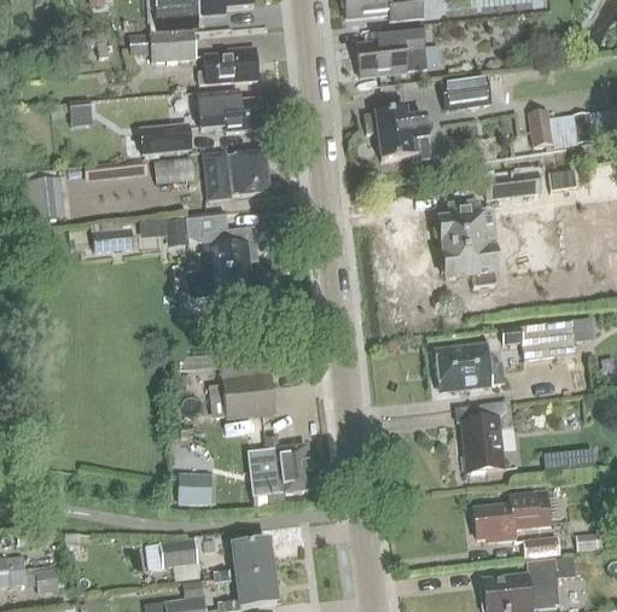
[(173,0),(174,9),(156,10),(157,29),(196,25),(196,27),(197,27),(196,13),(225,11),(223,5),(252,3),(251,0),(173,0)]
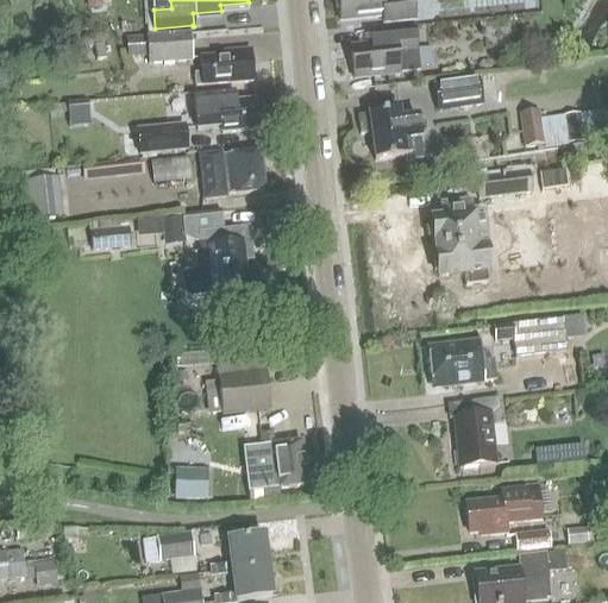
[(339,0),(342,18),(384,13),(384,19),(415,17),(414,0),(339,0)]
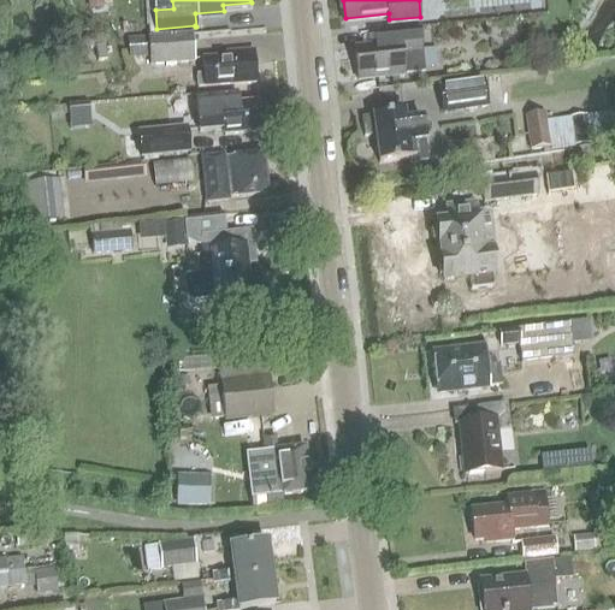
[(420,23),(386,27),(374,28),(377,43),(356,46),(359,76),(425,69),(423,47),(425,46),(423,25),(420,25),(420,23)]
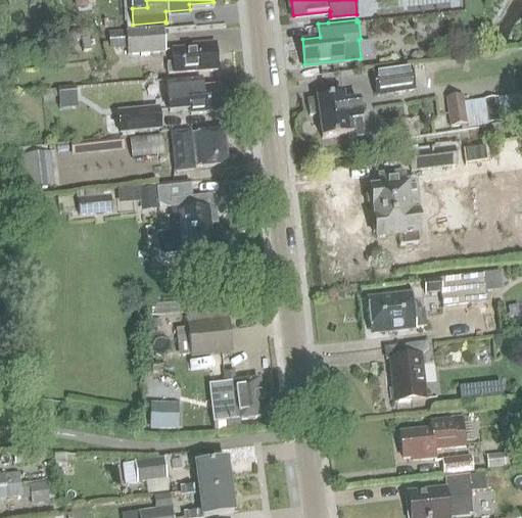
[(165,48),(163,25),(126,28),(128,51),(165,48)]
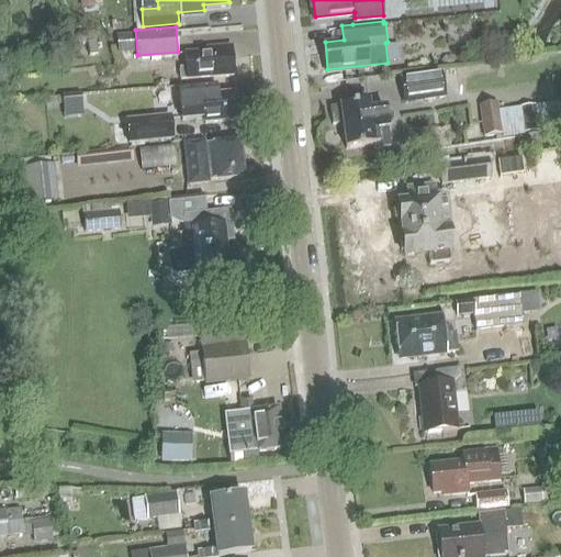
[(180,64),(180,76),(234,73),(232,42),(205,44),(206,48),(186,49),(187,64),(180,64)]
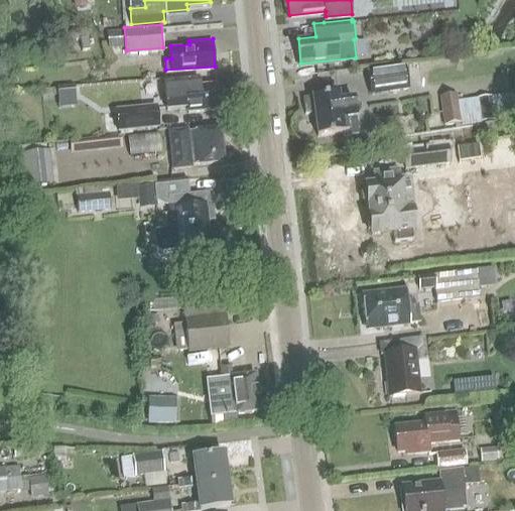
[(368,69),(371,91),(410,86),(407,64),(368,69)]
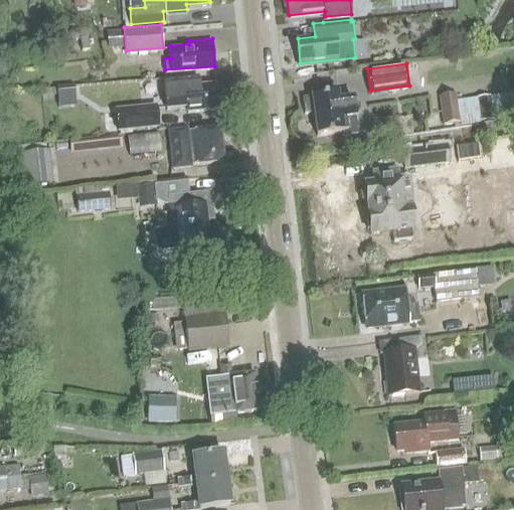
[(188,110),(218,107),(216,81),(199,83),(198,74),(164,77),(167,107),(187,105),(188,110)]
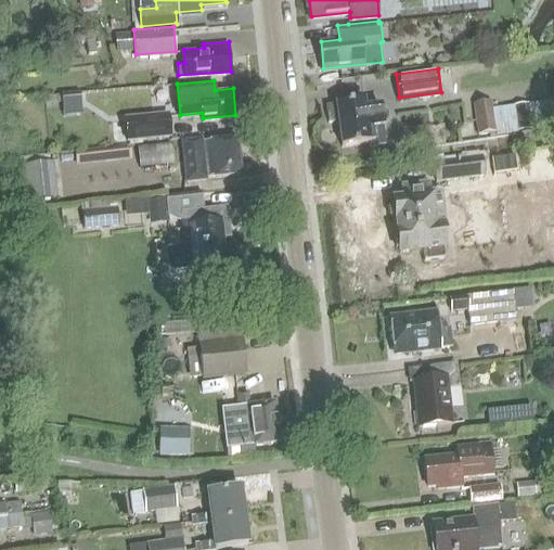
[(64,89),(64,96),(65,101),(82,100),(81,87),(64,89)]
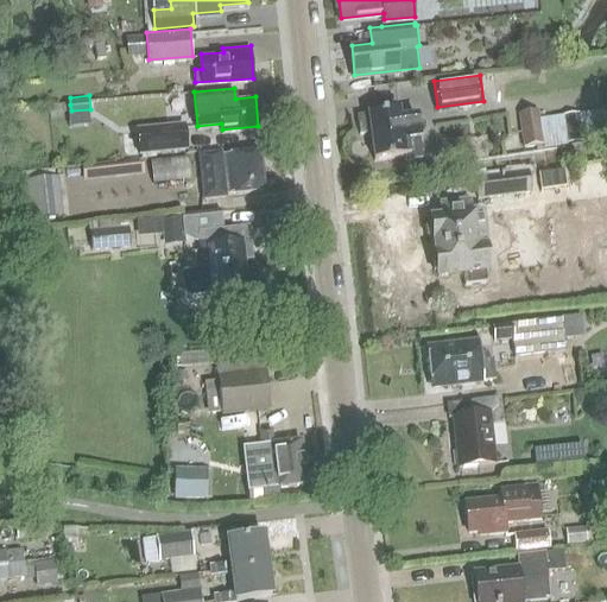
[(374,157),(405,152),(405,157),(423,154),(419,133),(418,133),(416,113),(400,115),(399,106),(358,112),(360,131),(371,130),(374,154),(374,156),(374,157)]
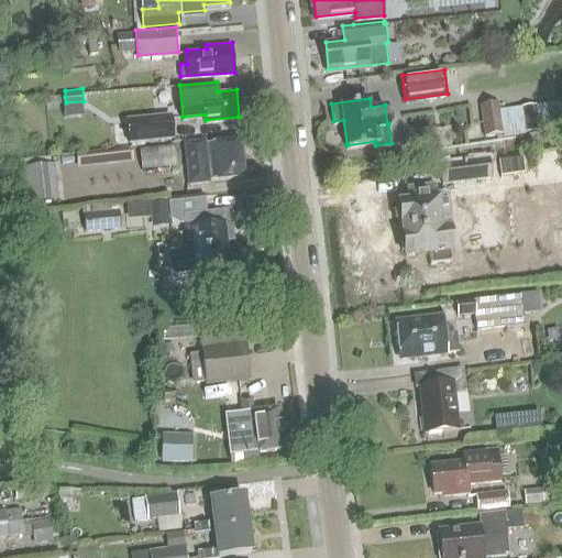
[(485,134),(504,131),(499,99),(481,101),(485,134)]
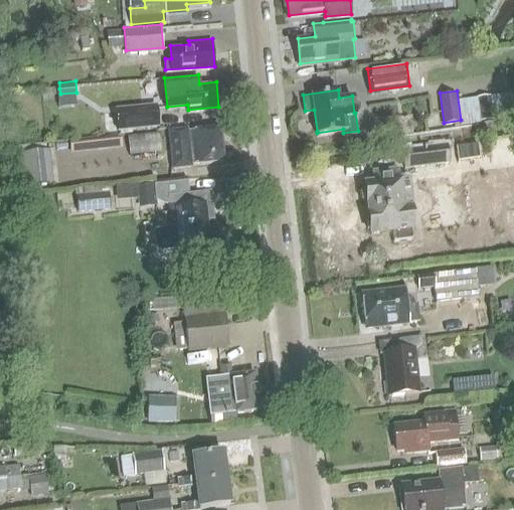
[(478,95),(481,119),(495,118),(491,93),(478,95)]
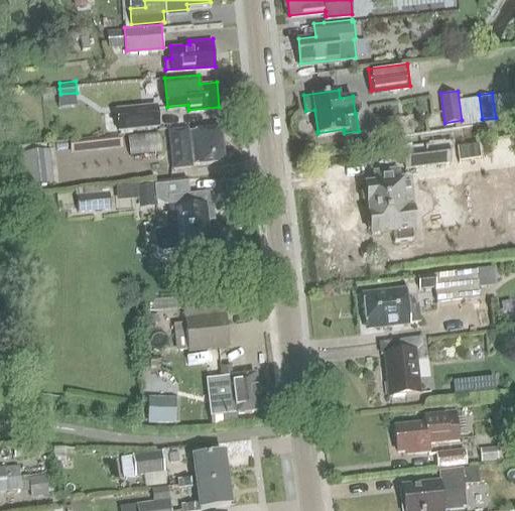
[(116,106),(118,126),(158,123),(156,103),(116,106)]
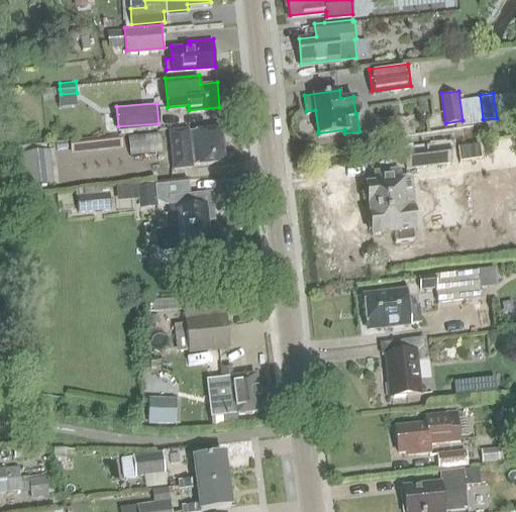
[(188,127),(170,129),(174,167),(192,165),(192,163),(225,160),(221,125),(188,129),(188,127)]
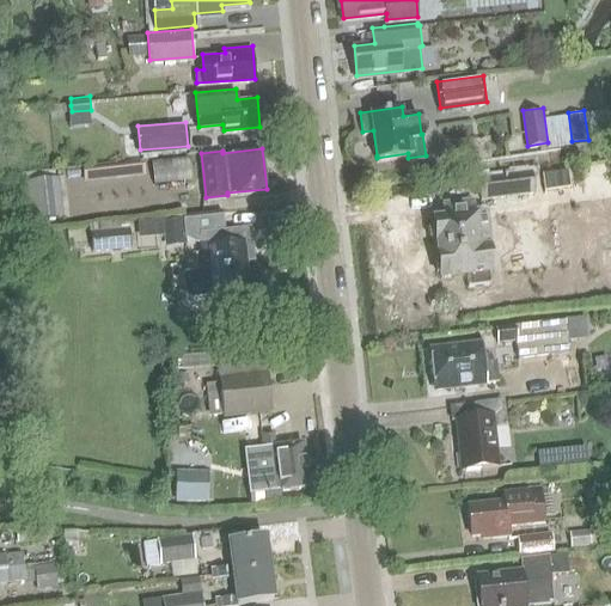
[(85,178),(145,171),(144,163),(84,170),(85,178)]
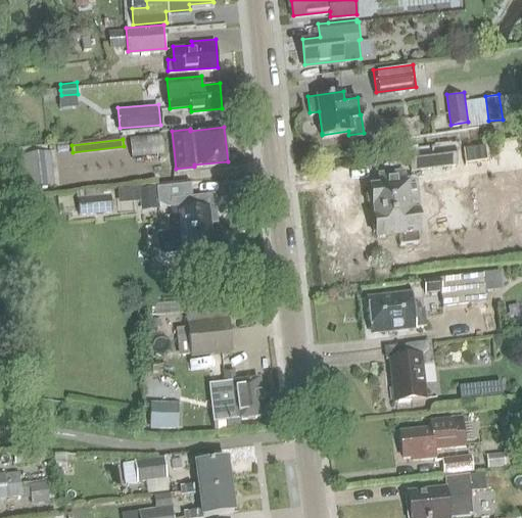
[(409,150),(411,169),(457,163),(455,144),(409,150)]
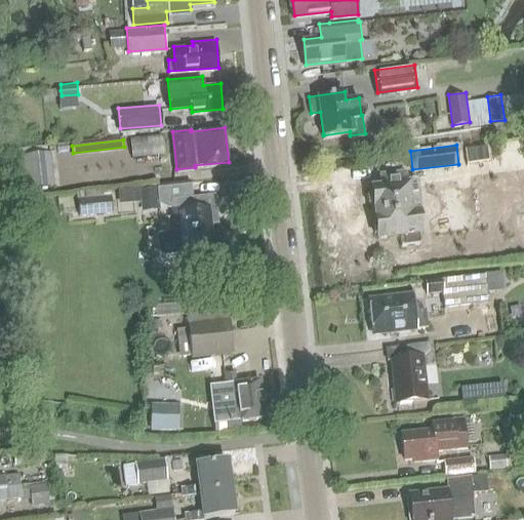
[(27,187),(52,184),(48,152),(23,155),(27,187)]
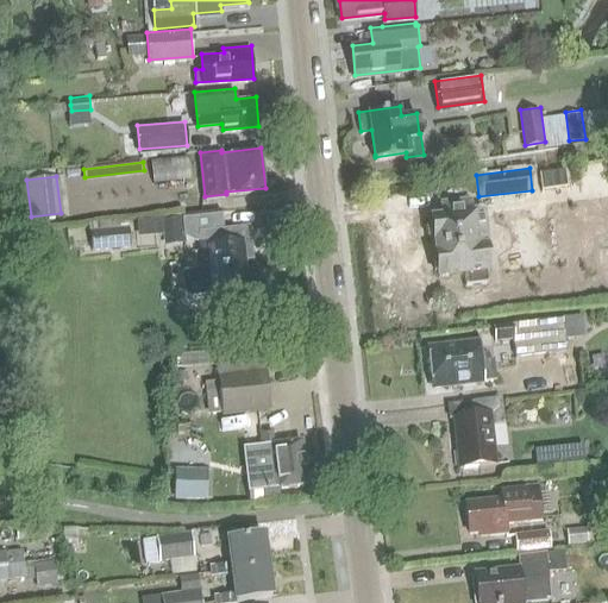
[(487,268),(489,268),(482,211),(471,212),(469,198),(443,201),(444,215),(432,217),(433,221),(430,225),(431,232),(434,234),(437,256),(434,258),(434,267),(439,269),(439,274),(464,270),(465,283),(488,280),(487,268)]
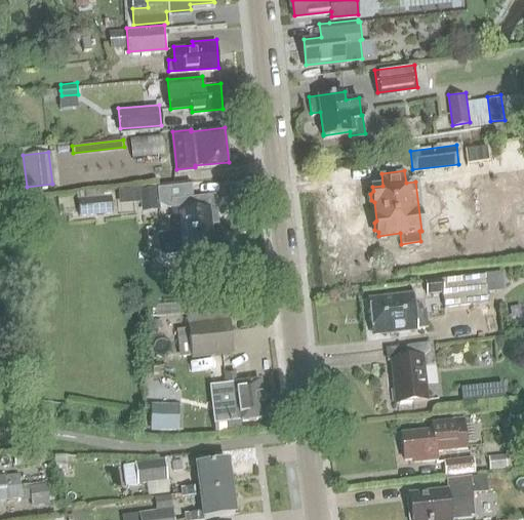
[(142,199),(143,208),(159,206),(157,185),(140,187),(139,187),(142,199)]
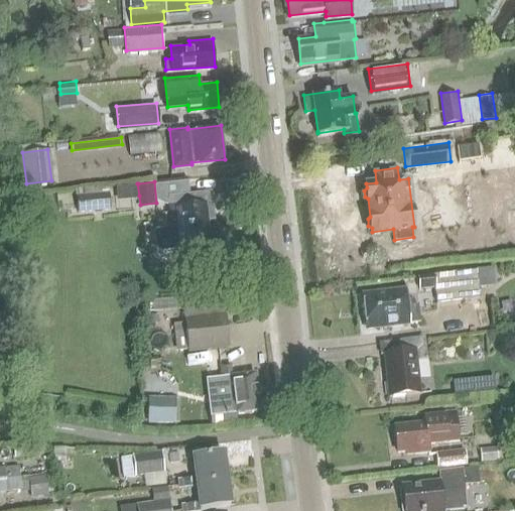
[(137,182),(117,183),(118,194),(137,193),(137,182)]
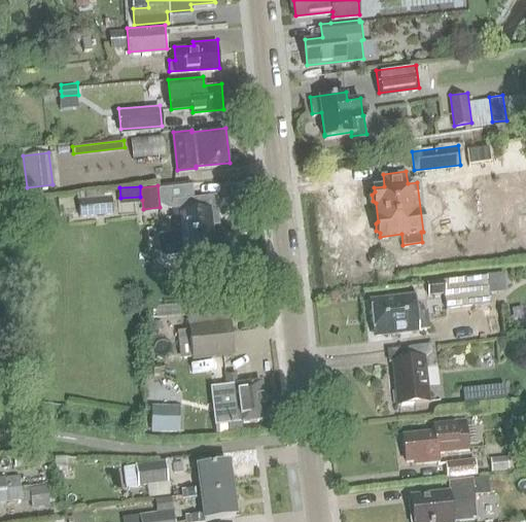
[(210,209),(218,208),(216,194),(172,199),(176,233),(183,232),(185,250),(214,247),(210,209)]
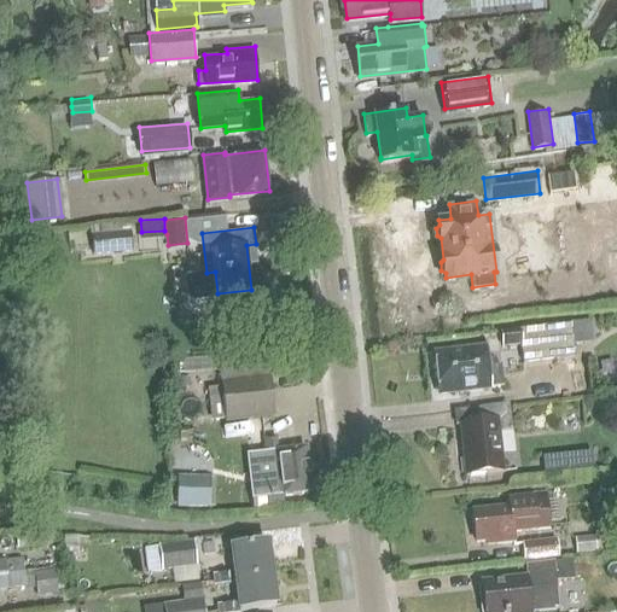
[(92,232),(93,251),(133,248),(131,228),(92,232)]
